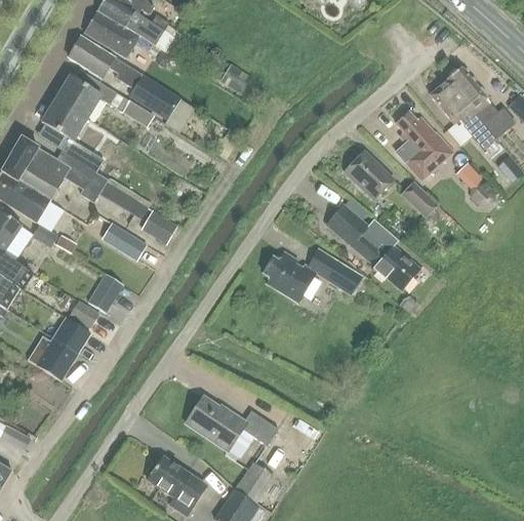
[(137,13),(116,0),(102,0),(97,7),(139,35),(155,44),(168,22),(156,13),(151,22),(137,13)]
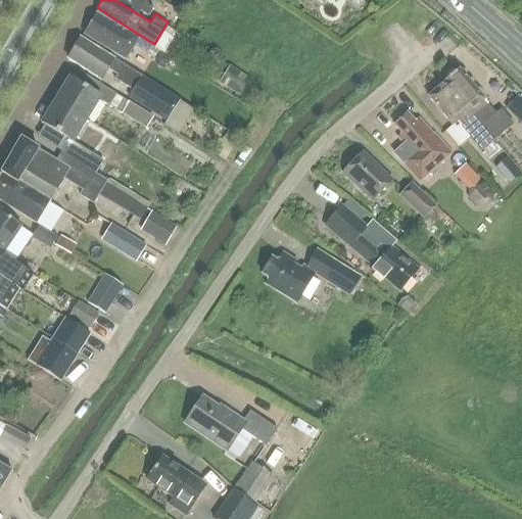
[(115,0),(137,13),(141,7),(148,12),(152,5),(145,0),(115,0)]
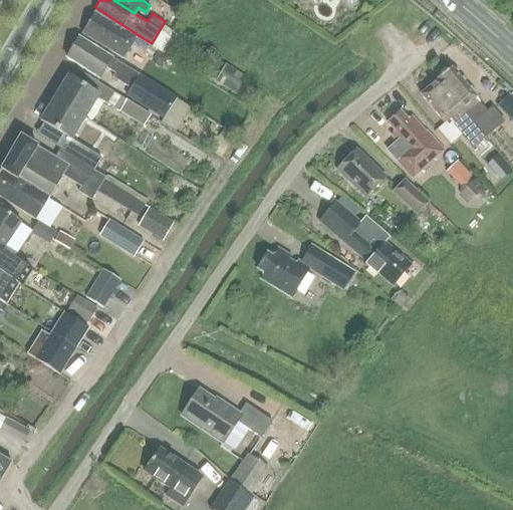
[(137,34),(95,7),(81,31),(122,56),(137,34)]
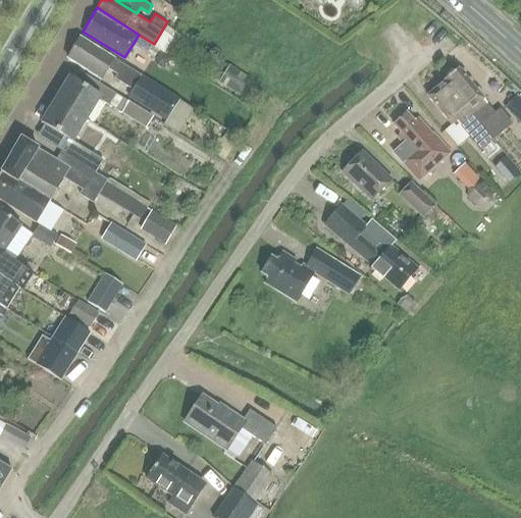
[(81,36),(67,56),(101,78),(108,66),(117,71),(113,78),(119,81),(131,88),(140,73),(81,36)]
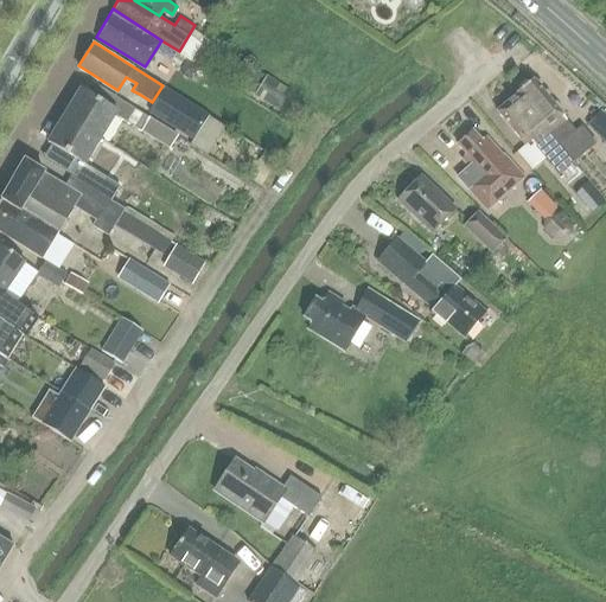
[(276,108),(289,89),(266,74),(253,93),(276,108)]
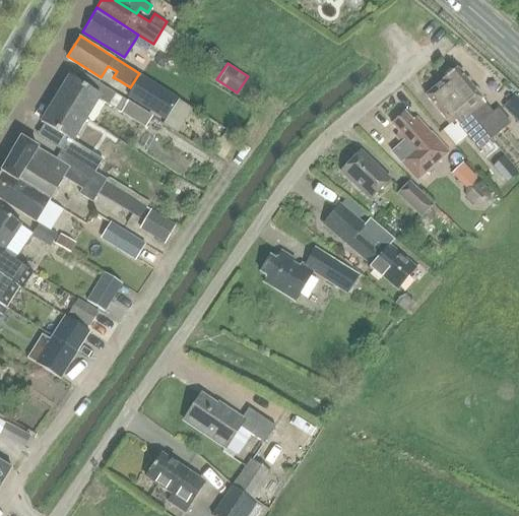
[(457,67),(443,78),(443,79),(481,125),(482,124),(491,134),(504,123),(510,119),(499,105),(493,110),(488,104),(457,67)]
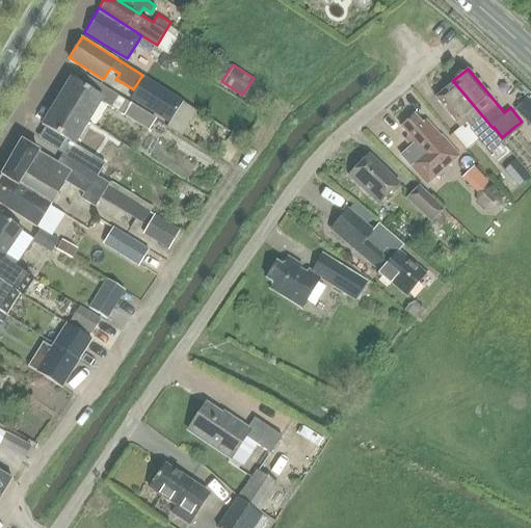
[(55,99),(89,119),(101,100),(120,111),(127,99),(81,70),(75,78),(70,75),(55,99)]
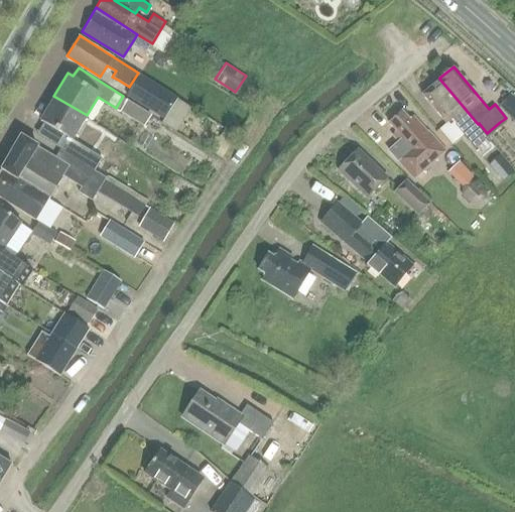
[(138,73),(129,87),(125,93),(164,117),(176,96),(138,73)]
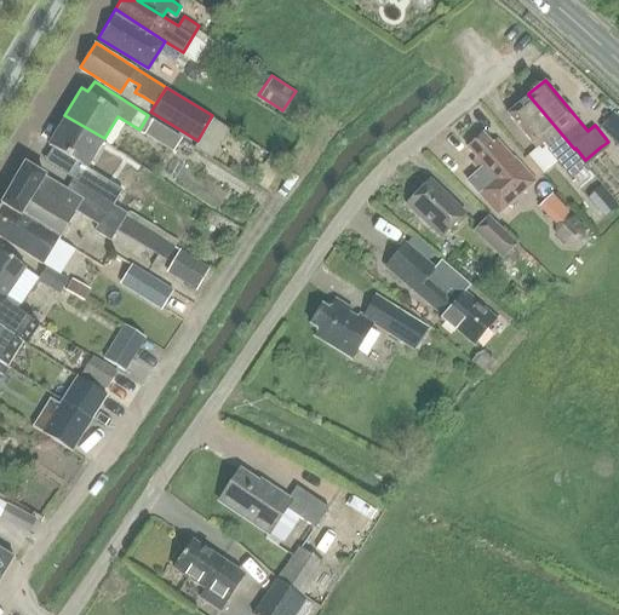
[(528,95),(508,111),(537,147),(543,142),(550,150),(560,161),(569,173),(585,160),(575,148),(574,149),(528,95)]
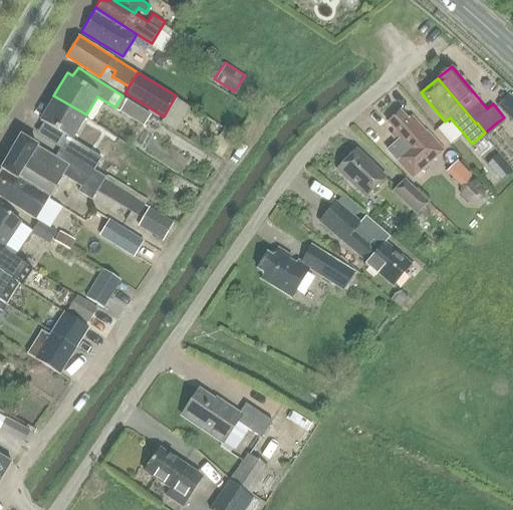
[(512,91),(510,89),(499,101),(512,113),(512,91)]
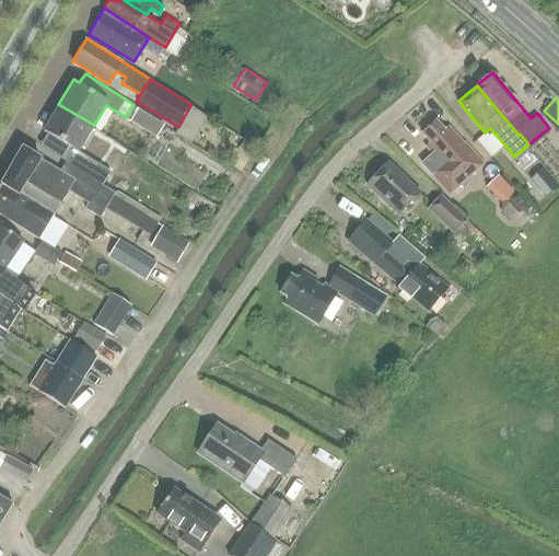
[(65,159),(103,183),(111,170),(79,150),(94,125),(58,104),(42,129),(71,148),(65,159)]
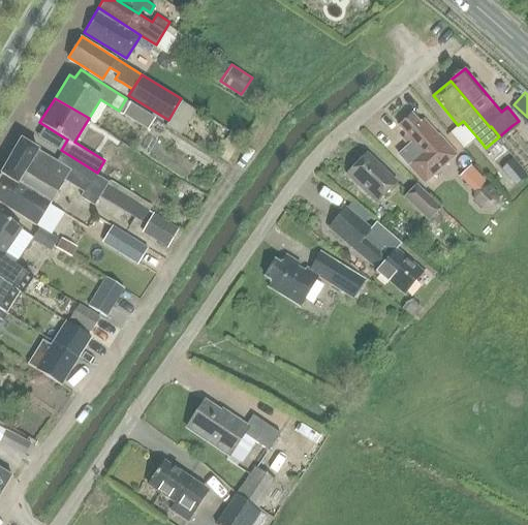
[(126,98),(119,111),(148,127),(155,116),(126,98)]
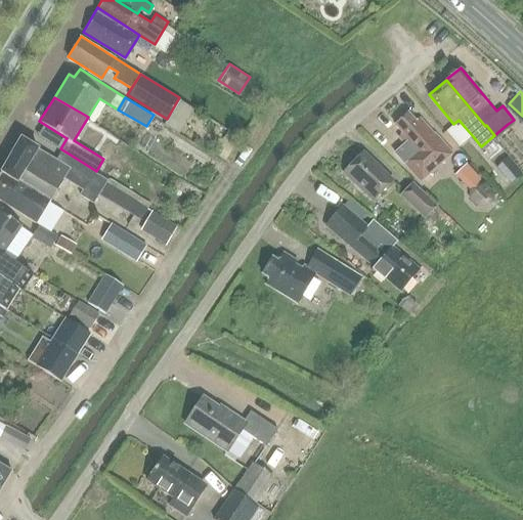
[(404,141),(395,149),(422,179),(453,150),(436,131),(435,132),(421,116),(417,120),(408,111),(395,123),(403,132),(399,135),(404,141)]
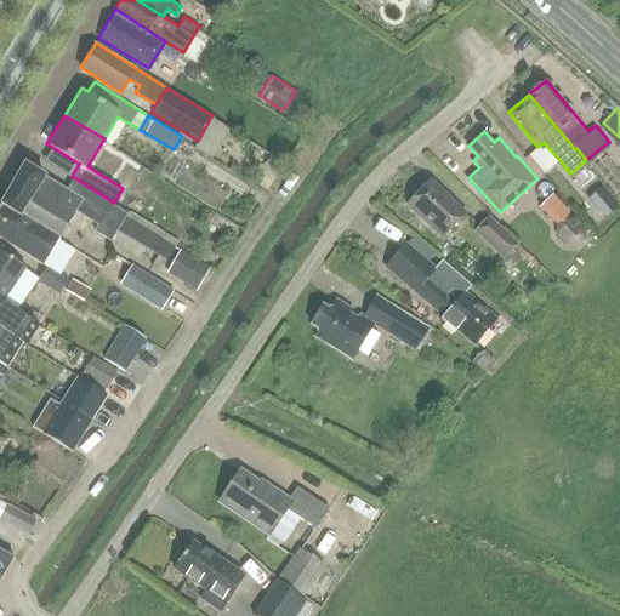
[(114,203),(72,176),(64,187),(24,161),(1,201),(58,237),(77,210),(98,223),(95,229),(109,238),(111,235),(112,237),(118,227),(125,215),(126,211),(114,203)]
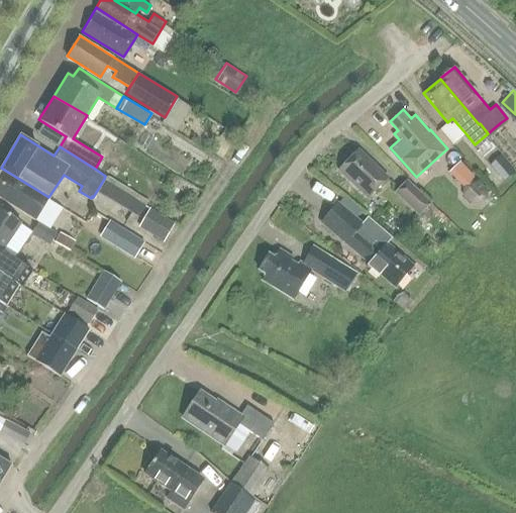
[(339,169),(369,197),(388,176),(358,148),(339,169)]
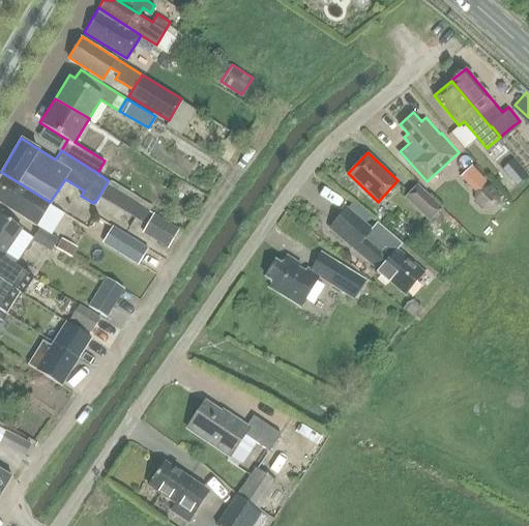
[(503,168),(517,184),(528,175),(513,158),(503,168)]
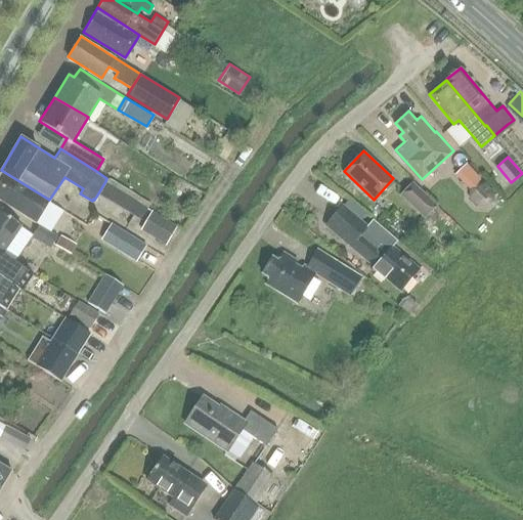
[(466,161),(454,172),(470,187),(481,176),(466,161)]
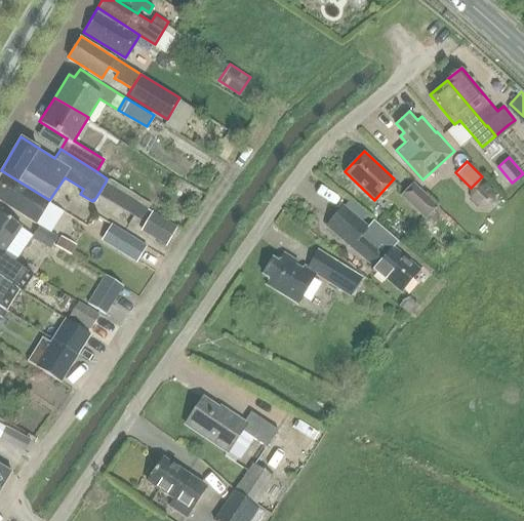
[(0,199),(36,223),(49,200),(1,170),(0,170),(0,199)]
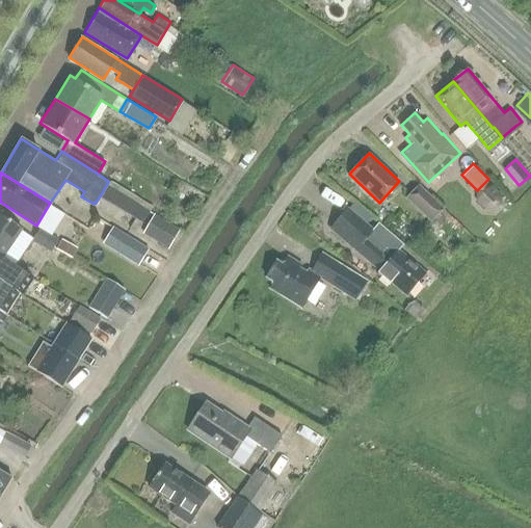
[(142,206),(107,184),(101,194),(136,216),(142,206)]
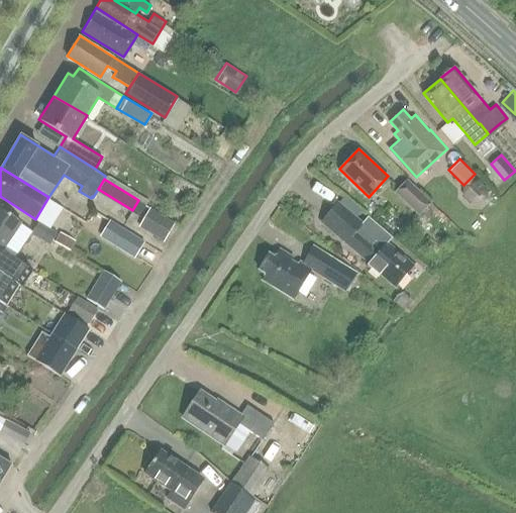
[(430,202),(407,180),(396,191),(419,213),(430,202)]
